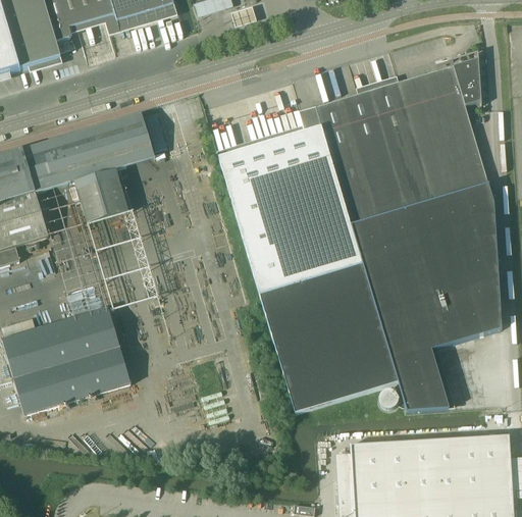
[(0,0),(20,67),(29,65),(60,55),(59,50),(70,47),(67,37),(68,36),(71,32),(69,27),(76,24),(104,16),(114,13),(116,19),(173,2),(174,2),(173,0),(0,0)]
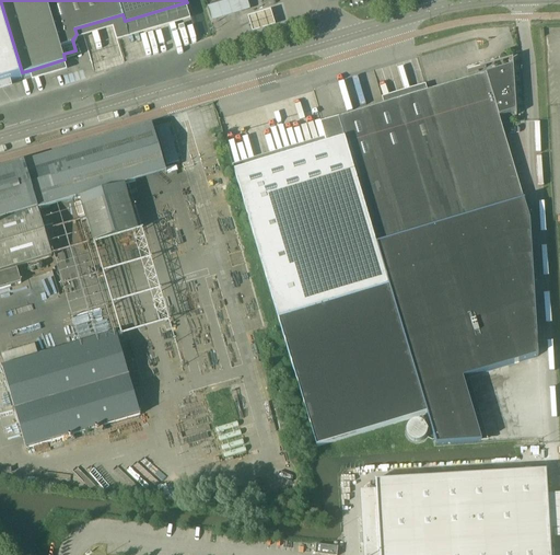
[(0,78),(11,76),(15,74),(22,72),(0,0),(0,78)]
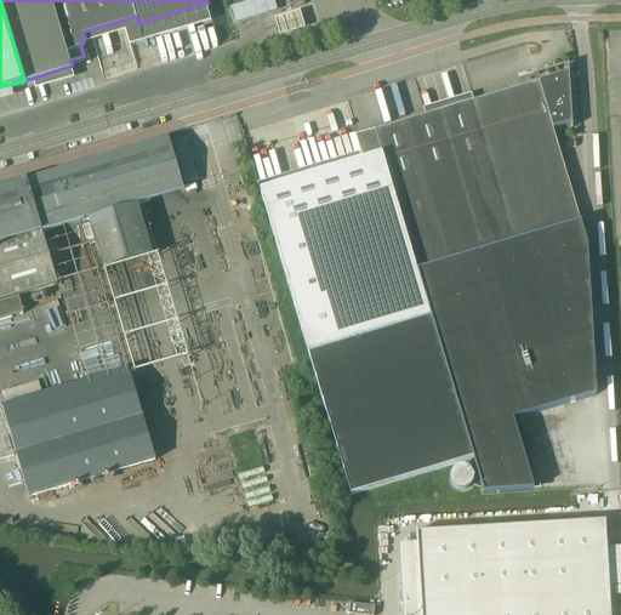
[(300,6),(275,13),(278,24),(280,30),(306,22),(302,13),(300,6)]
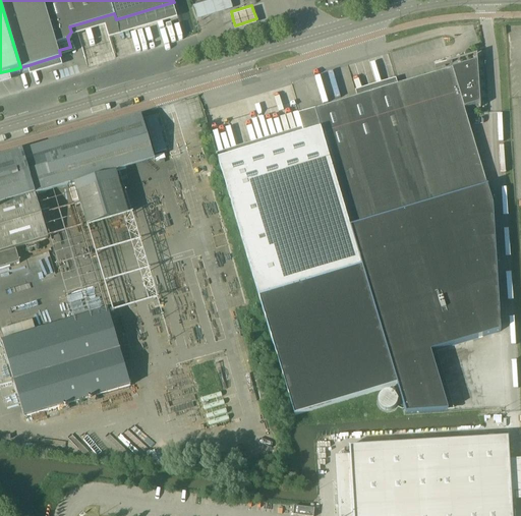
[(294,410),(397,380),(405,408),(448,406),(430,347),(501,327),(493,202),(487,182),(487,181),(486,181),(464,104),(479,99),(479,103),(480,103),(476,50),(473,51),(473,52),(476,51),(476,56),(452,64),(314,105),(321,124),(218,155),(294,410)]
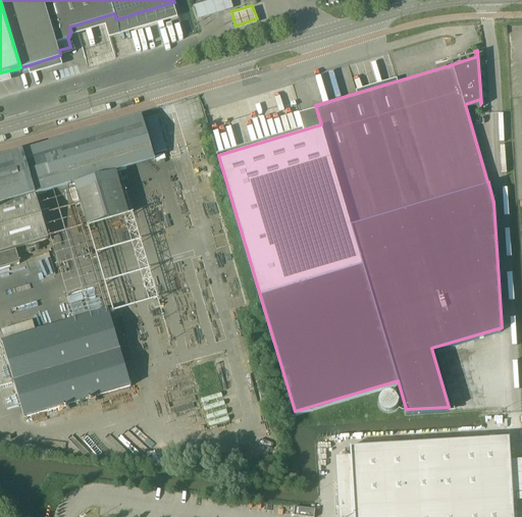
[(156,111),(145,114),(155,149),(167,146),(156,111)]
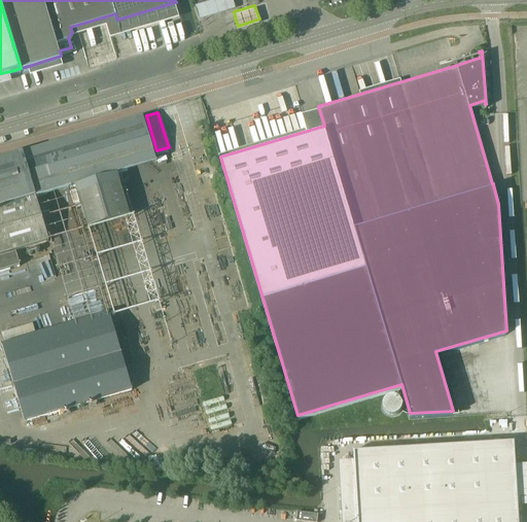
[(143,113),(0,155),(0,250),(48,237),(40,209),(50,206),(46,193),(36,196),(36,194),(75,182),(88,224),(130,212),(116,169),(156,157),(143,113)]
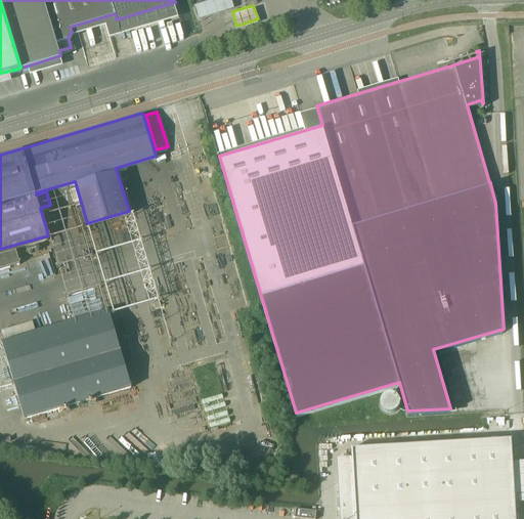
[(0,265),(20,260),(16,247),(0,251),(0,265)]
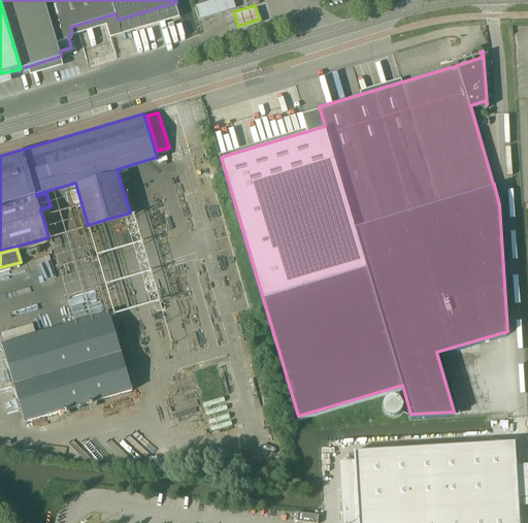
[(109,308),(36,331),(33,320),(1,329),(4,340),(1,341),(25,418),(132,386),(109,308)]
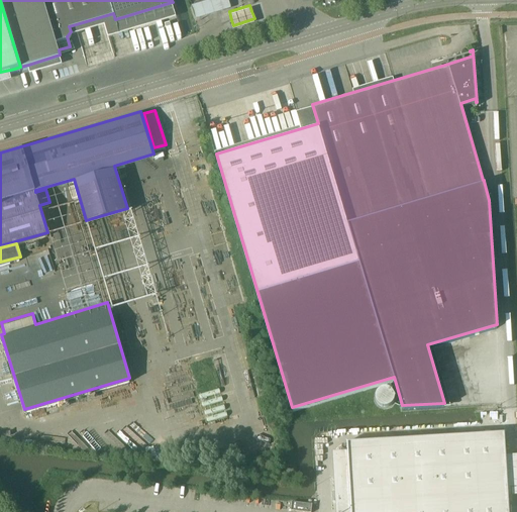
[(509,511),(505,428),(346,438),(348,475),(339,476),(341,499),(349,499),(350,511),(509,511)]
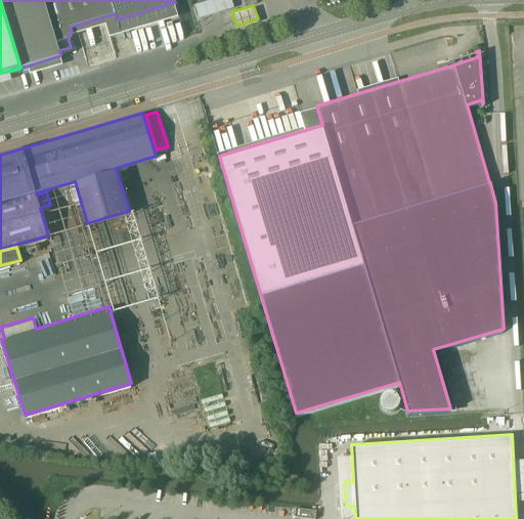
[(295,514),(315,516),(316,507),(315,507),(312,506),(296,504),(295,514)]
